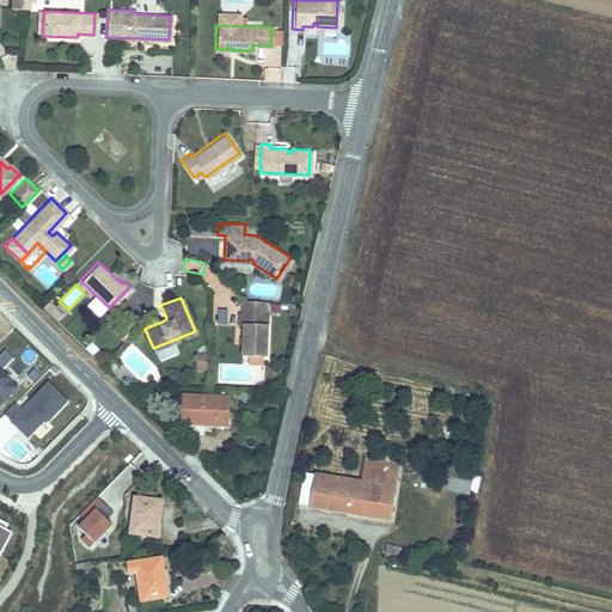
[(263,354),(265,312),(237,311),(236,323),(240,323),(239,353),(263,354)]
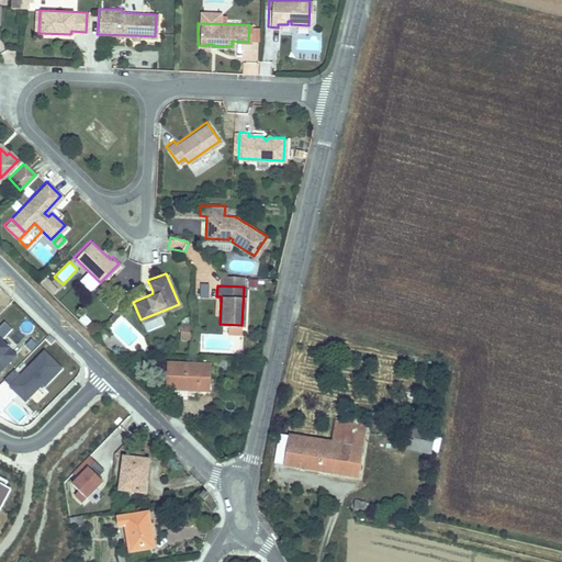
[(115,308),(107,317),(111,321),(119,313),(115,308)]
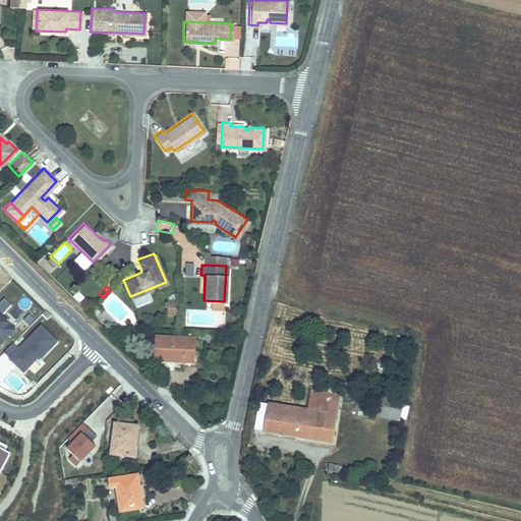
[(140,292),(130,296),(133,304),(143,300),(140,292)]
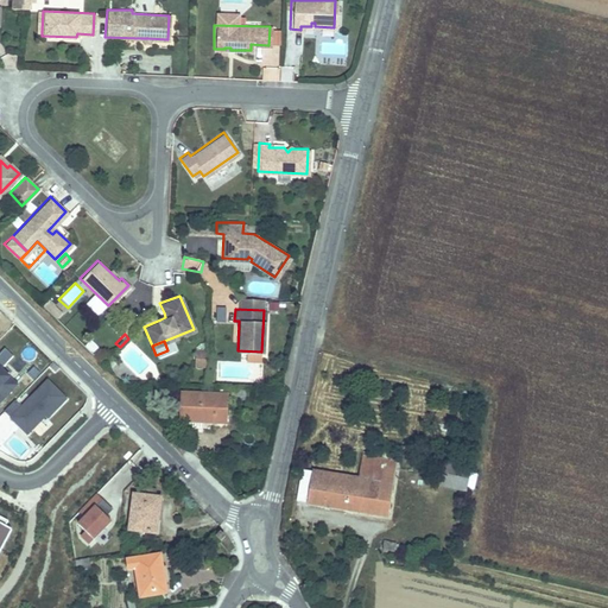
[(192,363),(204,365),(206,348),(194,348),(192,363)]
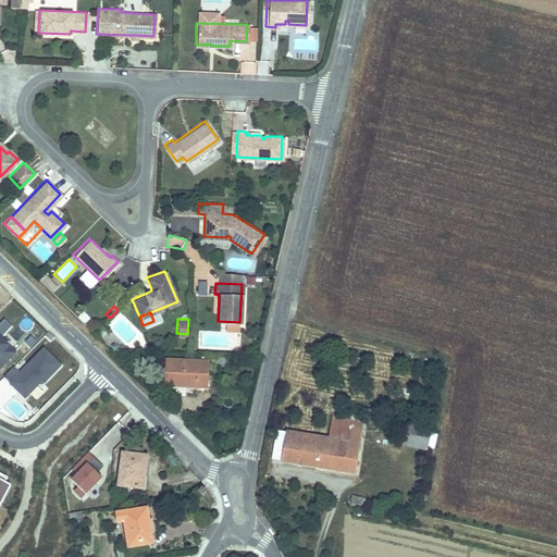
[(1,338),(13,327),(5,320),(0,324),(0,368),(15,353),(1,338)]
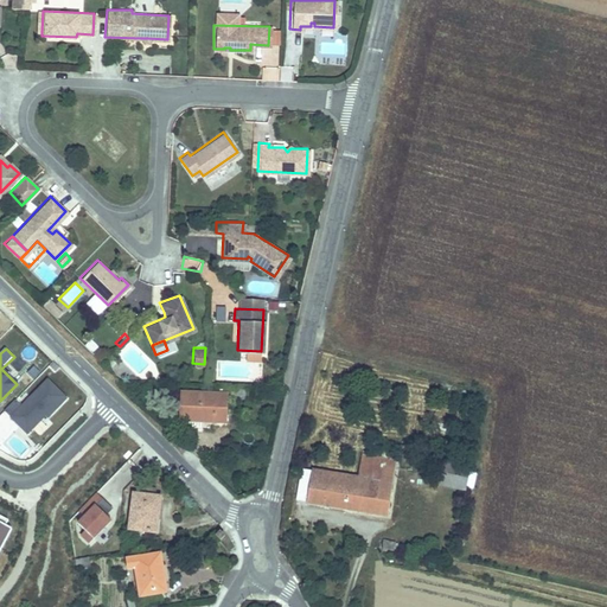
[(66,400),(49,382),(24,408),(17,401),(5,411),(29,434),(46,416),(49,419),(66,400)]
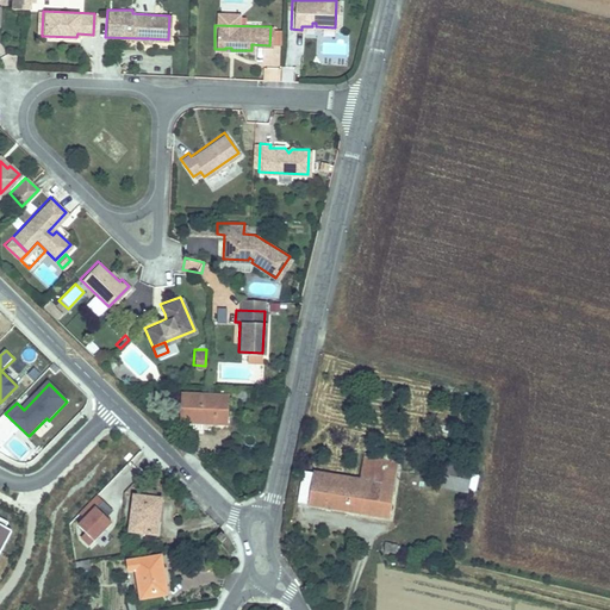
[(224,397),(241,397),(242,387),(223,386),(223,392),(179,391),(178,418),(223,419),(224,397)]
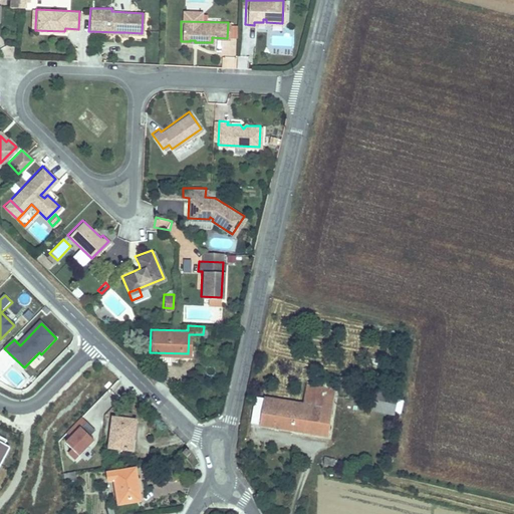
[(335,388),(305,382),(300,405),(309,406),(304,432),(326,436),(335,388)]
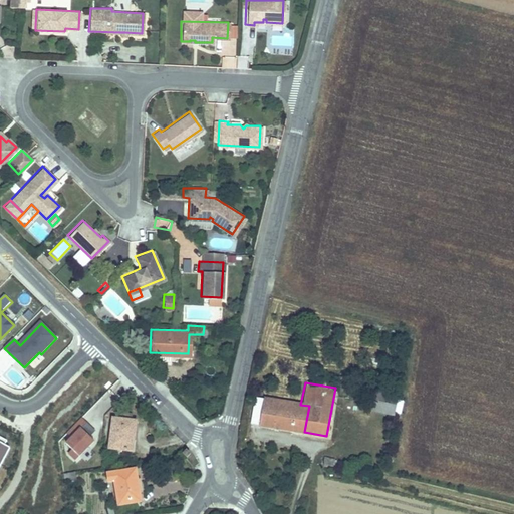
[(371,383),(366,409),(393,414),(398,388),(371,383)]
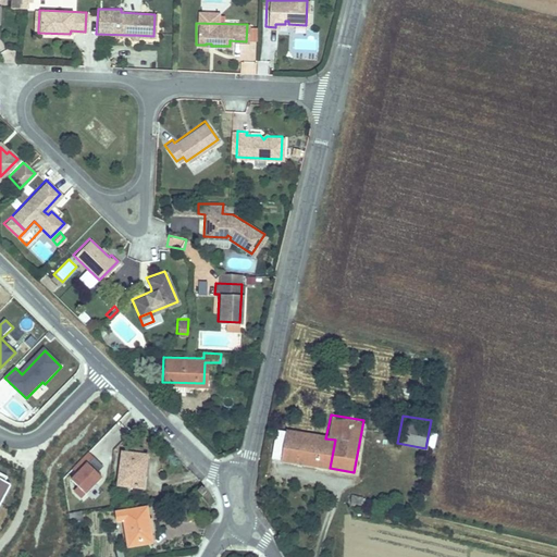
[(283,444),(280,460),(330,468),(335,440),(325,438),(285,432),(283,444)]
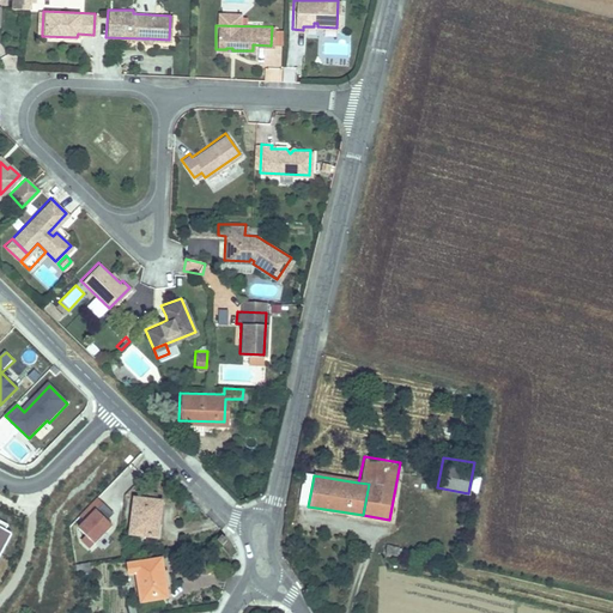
[(297,504),(308,507),(311,489),(299,487),(297,504)]
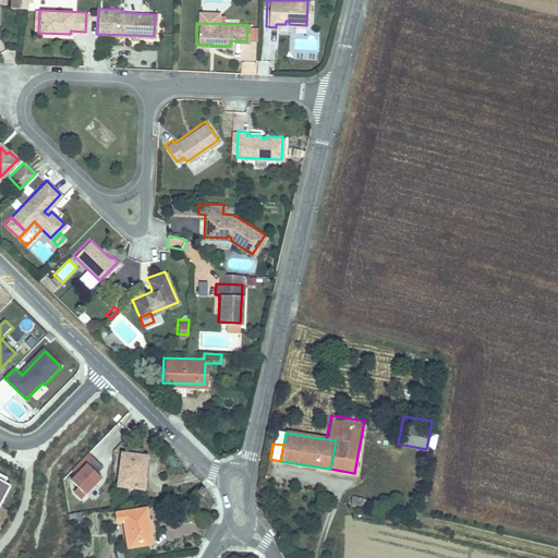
[(75,495),(83,502),(102,482),(98,477),(105,471),(89,456),(74,472),(80,477),(73,484),(79,490),(75,495)]
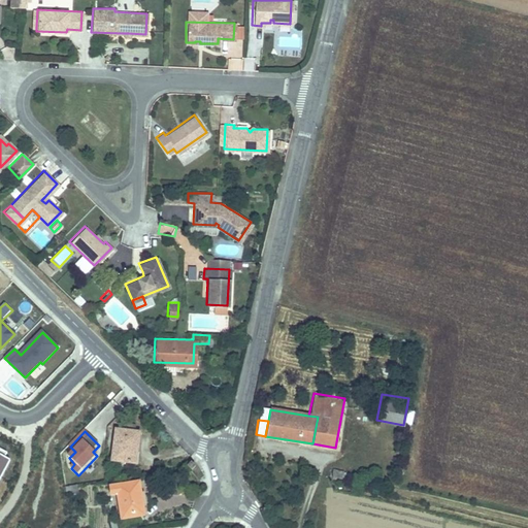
[(117,435),(113,465),(136,468),(137,454),(135,451),(136,437),(117,435)]
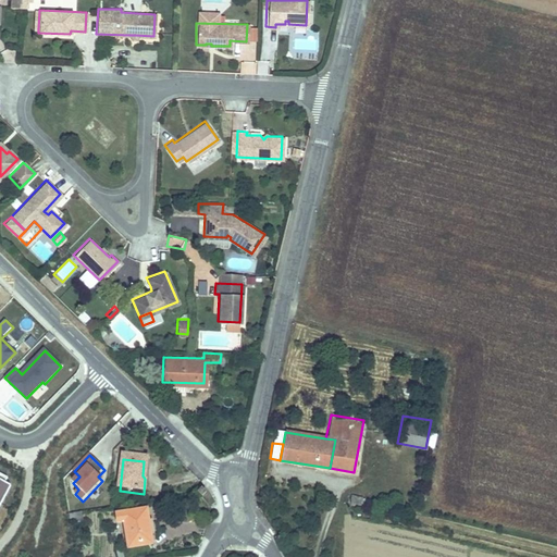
[(0,507),(12,486),(3,482),(5,477),(0,473),(0,507)]
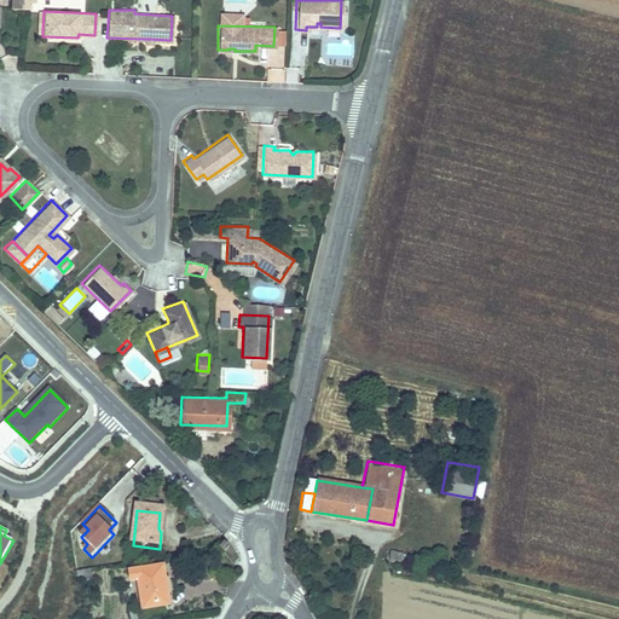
[(389,549),(387,559),(399,561),(401,550),(389,549)]
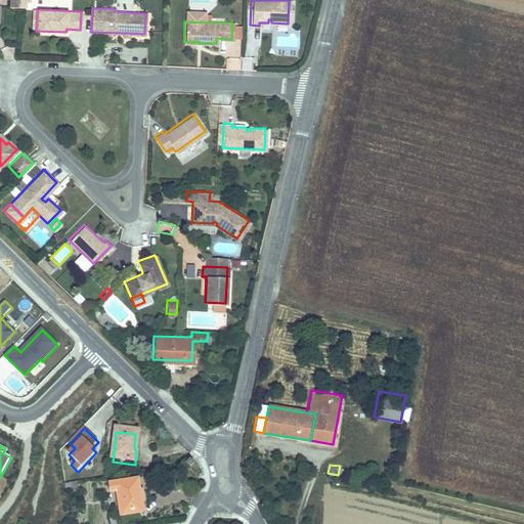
[(136,481),(108,487),(110,494),(117,493),(122,519),(145,515),(142,501),(138,503),(136,489),(138,489),(136,481)]
